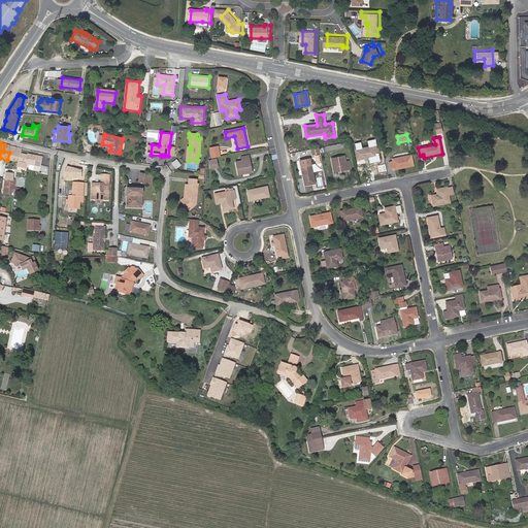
[(9,153),(7,160),(18,162),(20,154),(21,147),(4,144),(3,152),(9,153)]
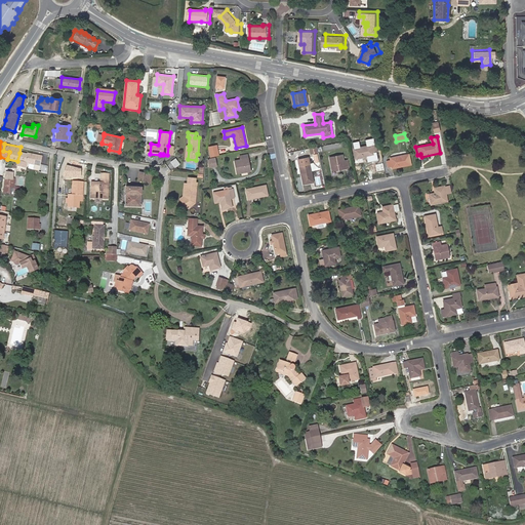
[(375,145),(353,149),(355,159),(373,155),(373,153),(377,153),(375,145)]
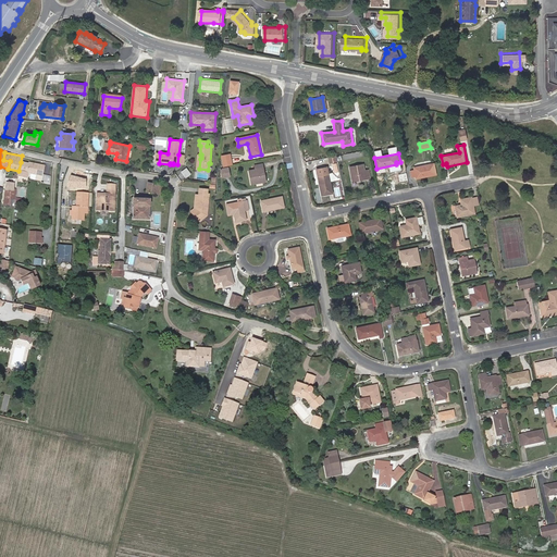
[(230,155),(222,156),(224,166),(232,164),(230,155)]
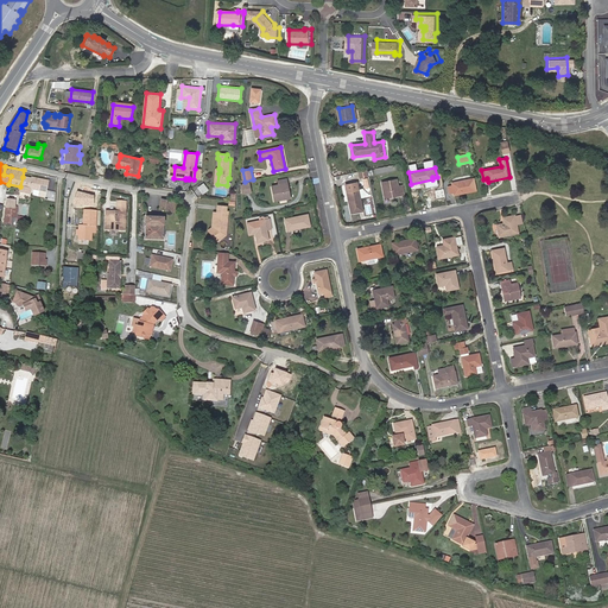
[(24,177),(23,177),(20,187),(21,187),(20,192),(30,195),(31,189),(46,192),(49,181),(32,177),(32,178),(24,177)]
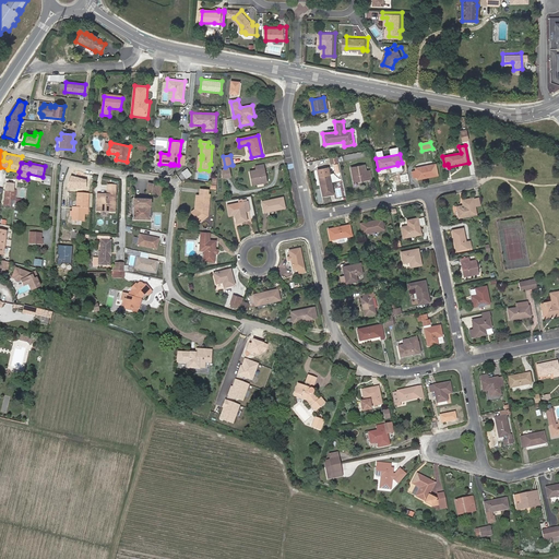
[(264,165),(256,166),(257,170),(250,171),(253,185),(268,182),(264,165)]
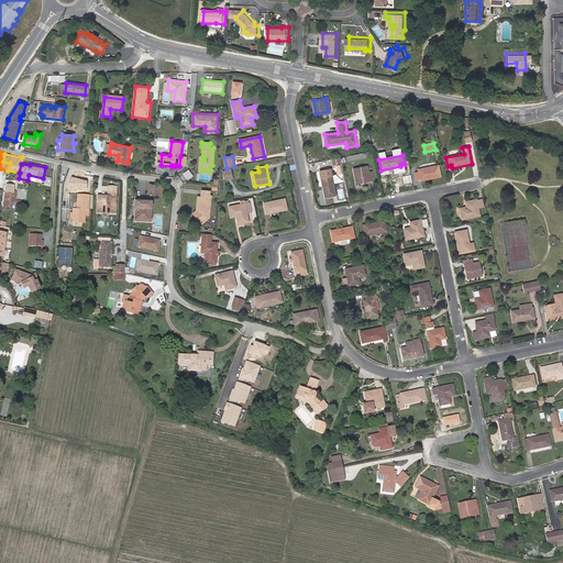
[(367,166),(354,169),(356,184),(374,180),(372,172),(368,172),(368,170),(371,169),(371,166),(367,167),(367,166)]
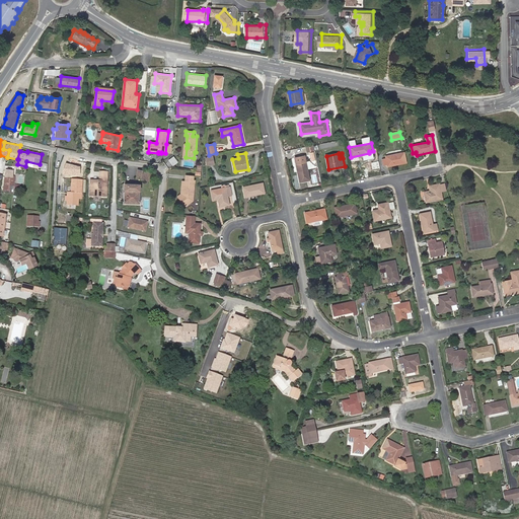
[(404,153),(386,156),(386,158),(382,159),(383,165),(387,164),(388,166),(406,162),(404,153)]
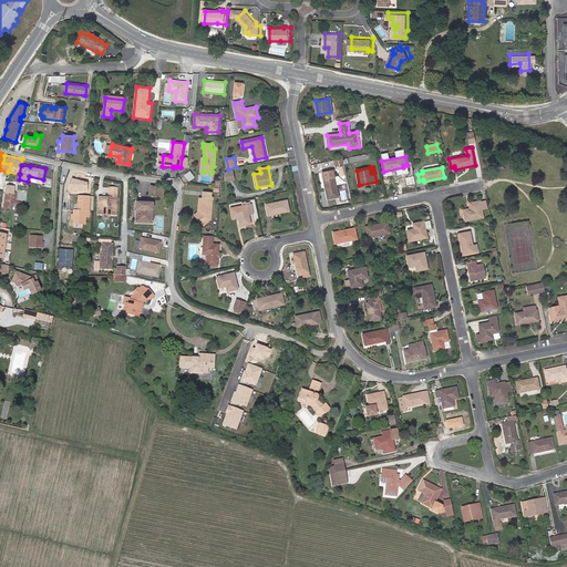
[(233,171),(225,173),(227,181),(235,179),(233,171)]
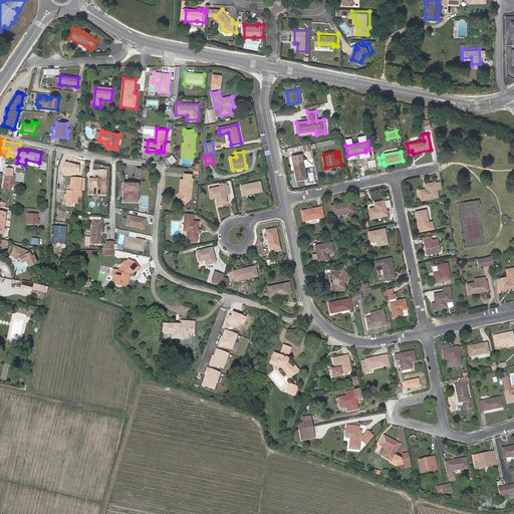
[(292,157),(297,181),(306,179),(304,168),(308,168),(307,160),(303,161),(301,155),(292,157)]
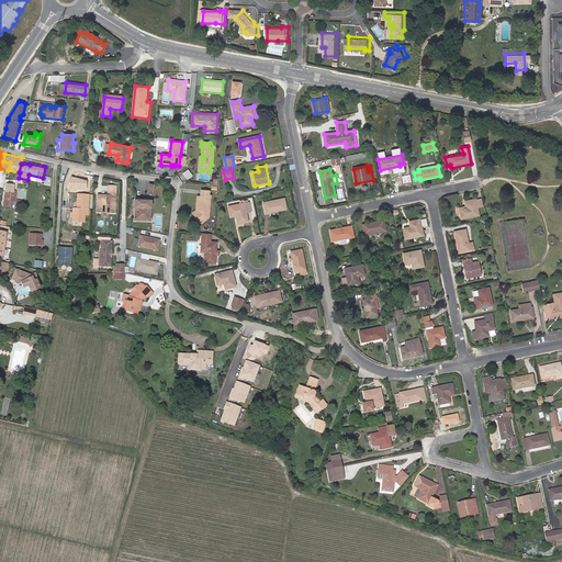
[(87,180),(70,176),(68,182),(68,188),(87,188),(87,180)]
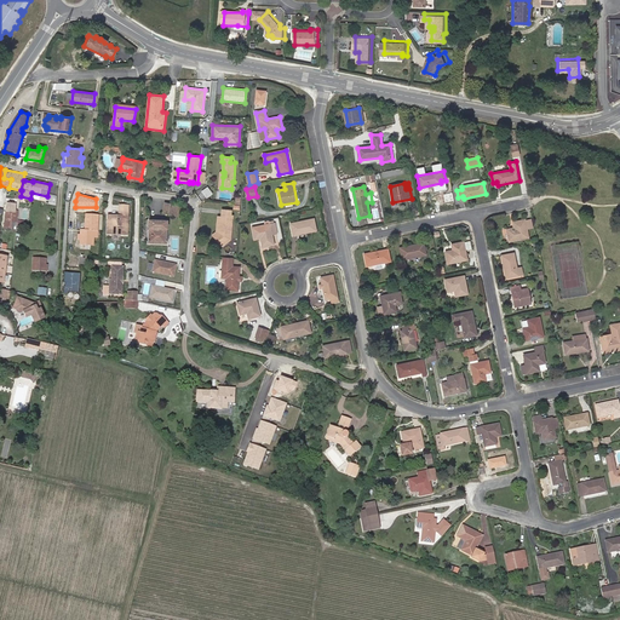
[(16,204),(7,202),(6,210),(5,224),(4,228),(11,228),(11,224),(16,224),(17,212),(15,212),(16,204)]
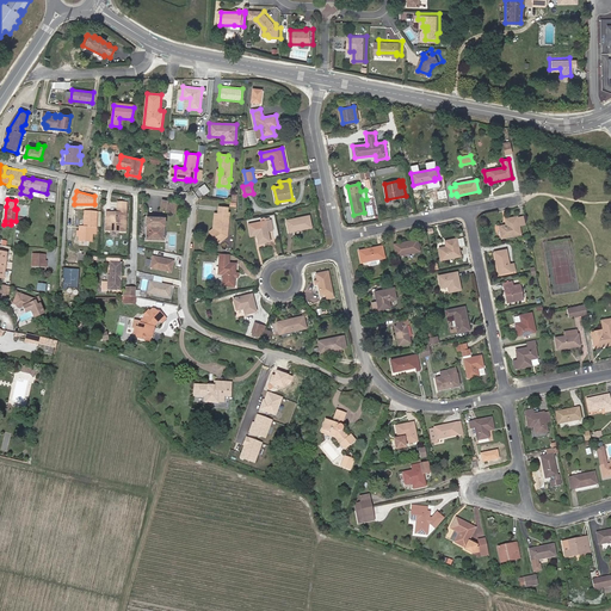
[(180,204),(162,201),(160,210),(178,214),(180,204)]
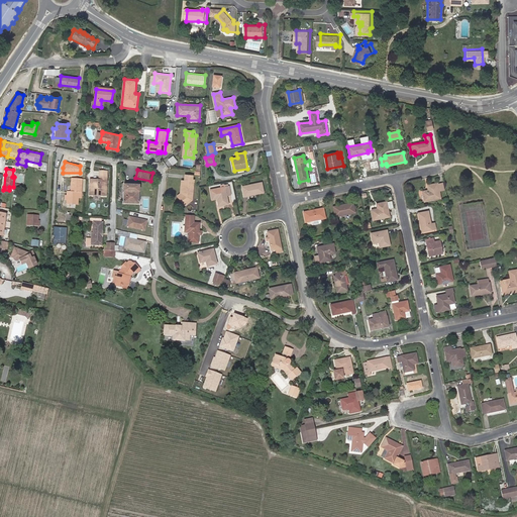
[(105,177),(106,178),(107,172),(100,172),(100,180),(95,180),(95,181),(95,185),(93,183),(90,184),(90,195),(106,196),(106,181),(105,181),(105,177)]
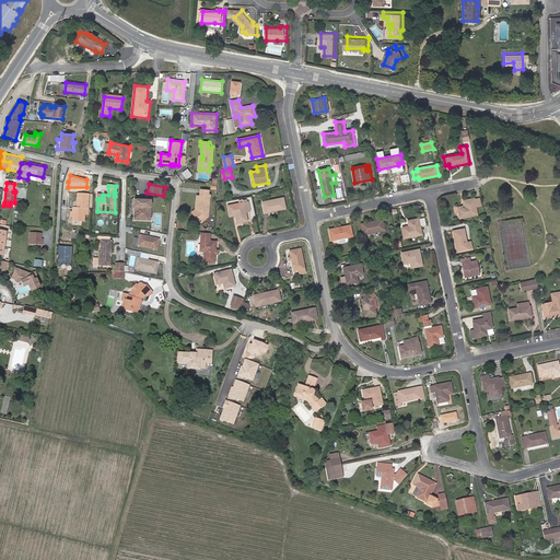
[(198,216),(195,218),(200,224),(208,218),(210,197),(208,196),(209,193),(201,191),(200,198),(199,198),(198,208),(199,208),(198,216)]
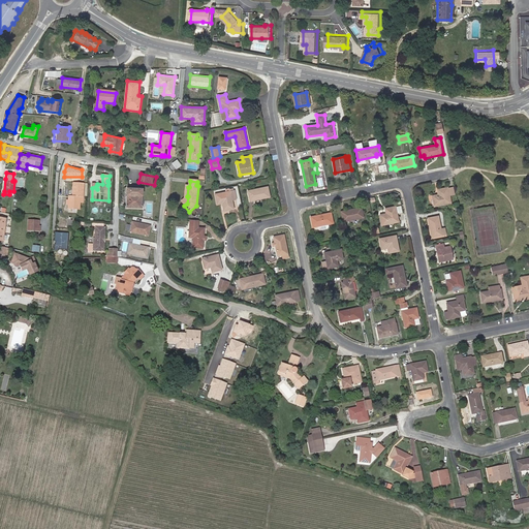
[(80,196),(83,196),(84,184),(72,183),(72,196),(69,196),(68,200),(68,204),(68,208),(80,209),(80,203),(80,196)]
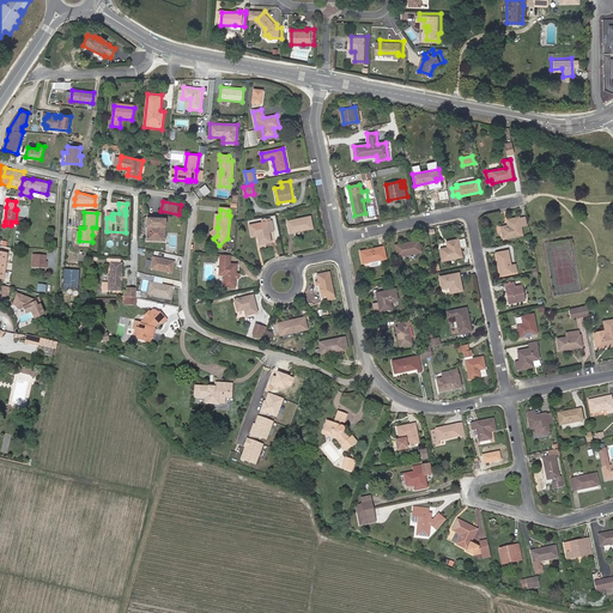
[(165,218),(147,217),(147,240),(164,241),(165,218)]
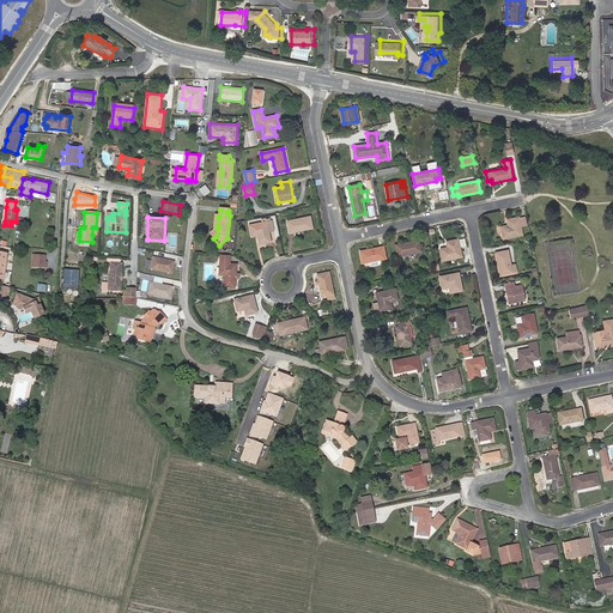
[(310,217),(287,222),(290,232),(313,228),(310,217)]
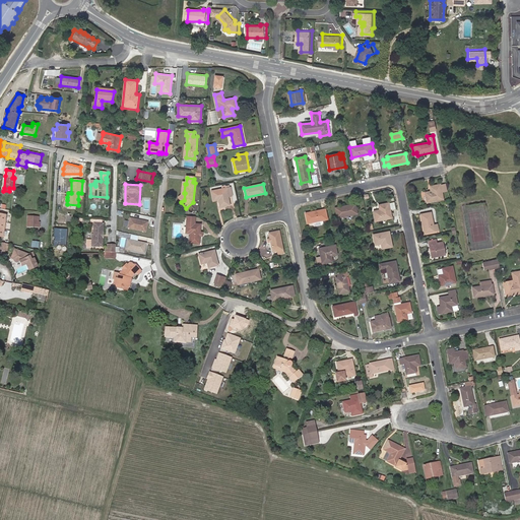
[(440,184),(430,186),(431,191),(426,192),(428,202),(443,199),(442,192),(446,191),(445,185),(441,185),(440,184)]
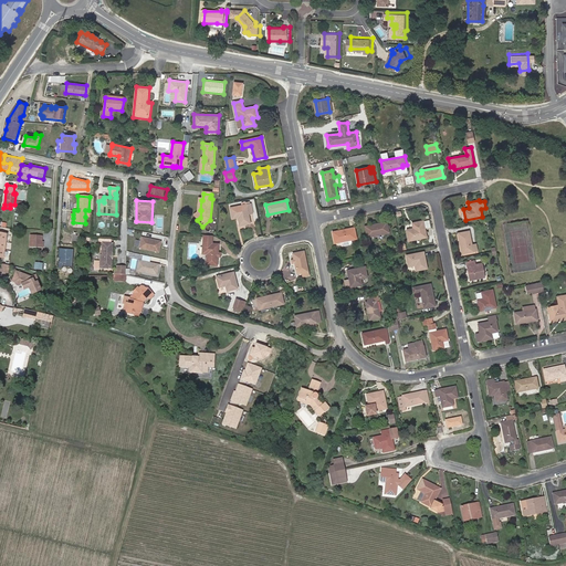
[(251,203),(230,208),(232,219),(238,218),(239,226),(250,223),(249,215),(253,213),(251,203)]
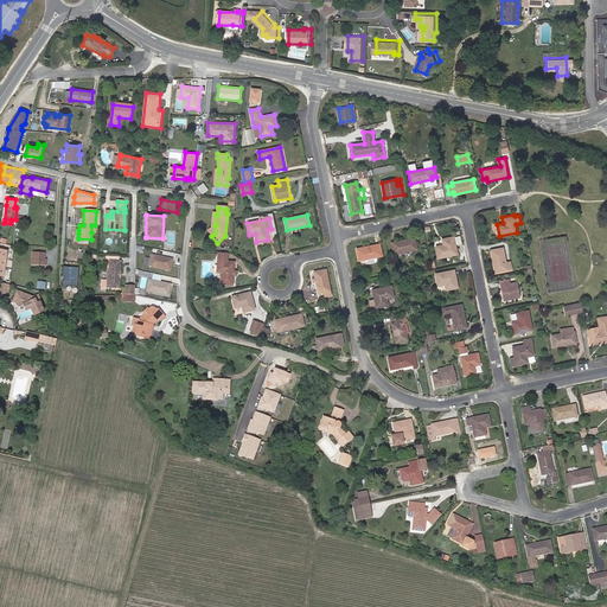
[(415,237),(391,242),(394,255),(417,250),(415,237)]
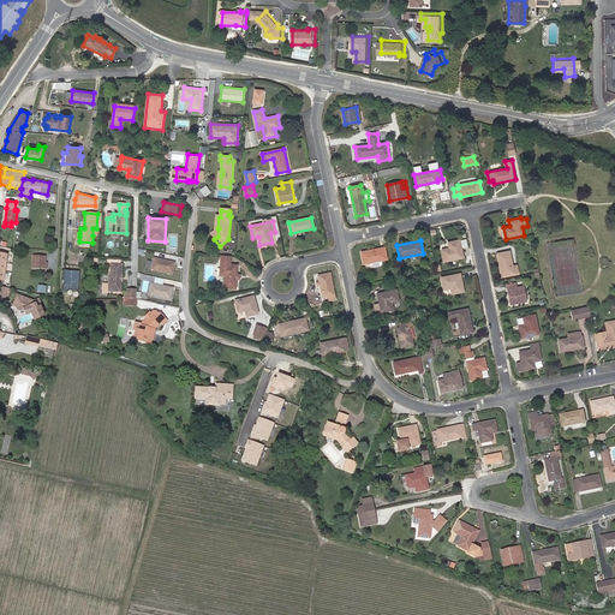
[(460,240),(448,243),(449,249),(442,250),(445,262),(464,258),(460,240)]
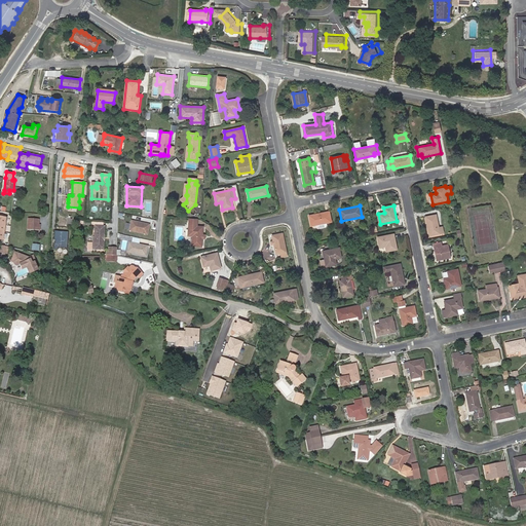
[(329,212),(309,216),(310,226),(318,224),(320,229),(325,228),(328,226),(327,223),(331,222),(329,212)]
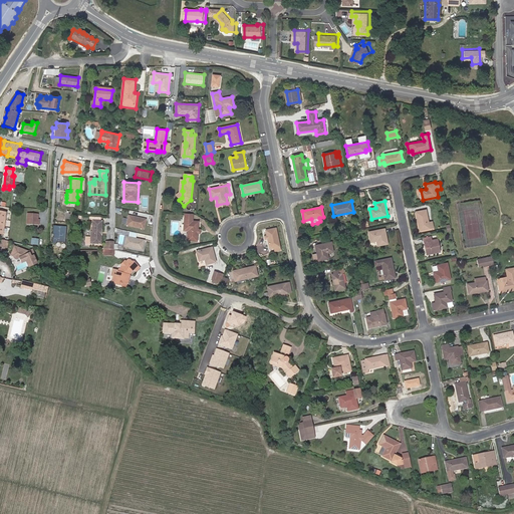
[(426,210),(416,212),(420,230),(434,228),(433,222),(428,222),(426,210)]
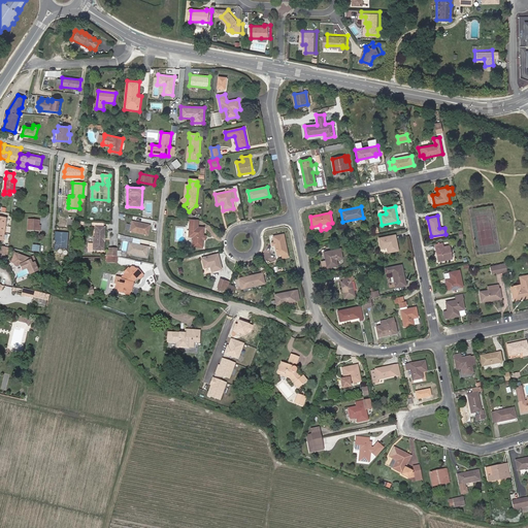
[(38,231),(38,225),(39,221),(28,220),(27,230),(38,231)]
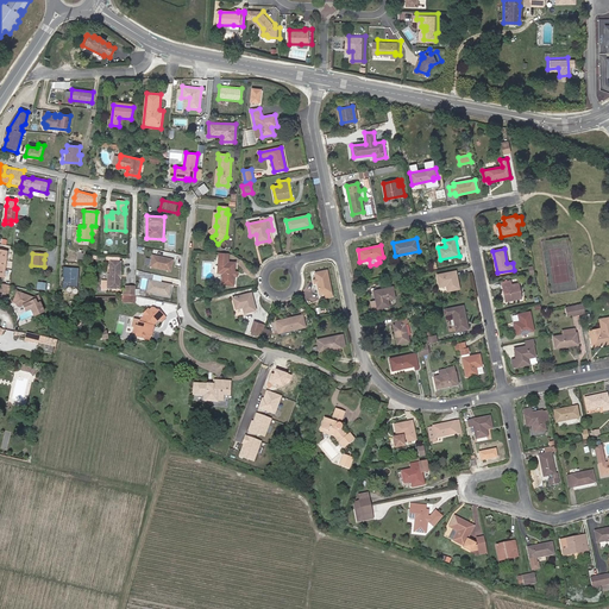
[(170,271),(173,259),(152,255),(150,267),(170,271)]
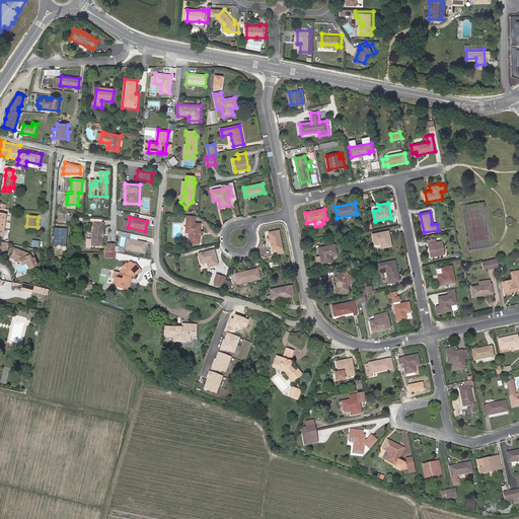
[(195,220),(187,220),(186,233),(191,233),(190,242),(199,243),(200,235),(203,235),(203,231),(200,231),(201,224),(195,223),(195,220)]
